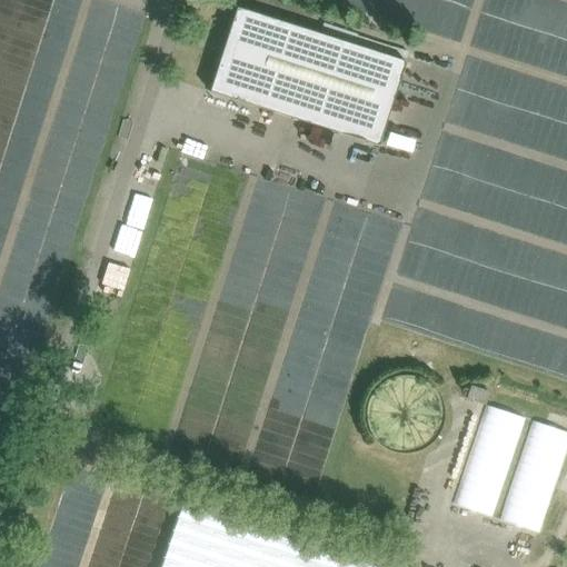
[(235,6),(209,89),(380,146),(407,61),(235,6)]
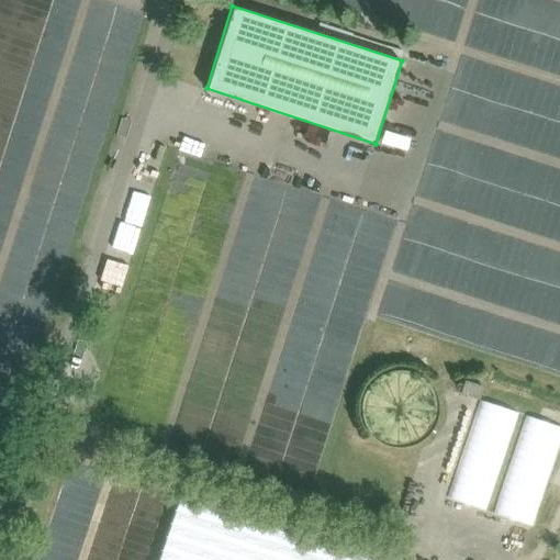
[(441,409),(441,400),(441,391),(439,384),(435,376),(429,371),(423,366),(417,362),(412,361),(403,359),(396,360),(388,362),(381,366),(374,371),(369,378),(366,383),(364,390),(362,399),(364,405),(366,414),(369,421),(373,427),(379,432),(384,435),(393,438),(400,439),(410,438),(416,437),(423,434),(429,429),(435,422),(438,415),(441,409)]
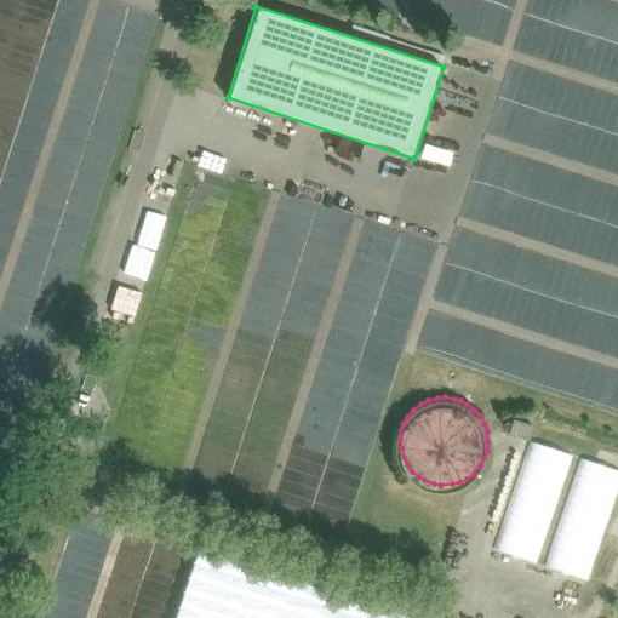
[(498,547),(542,560),(573,450),(530,438),(498,547)]
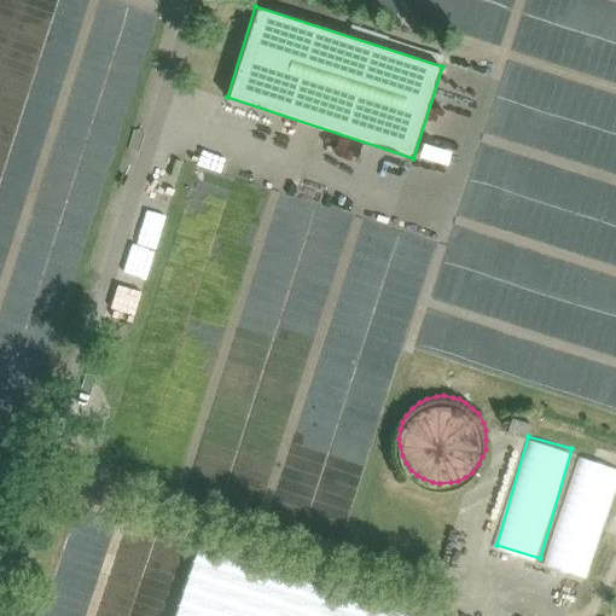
[(546,563),(590,575),(615,484),(615,463),(579,453),(546,563)]
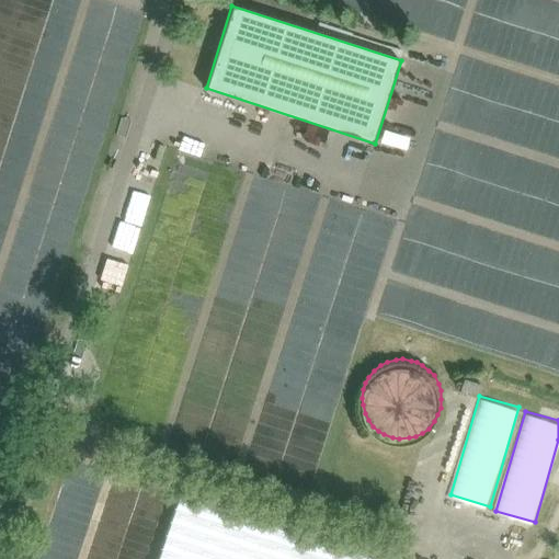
[(353,558),(179,502),(160,558),(353,558)]
